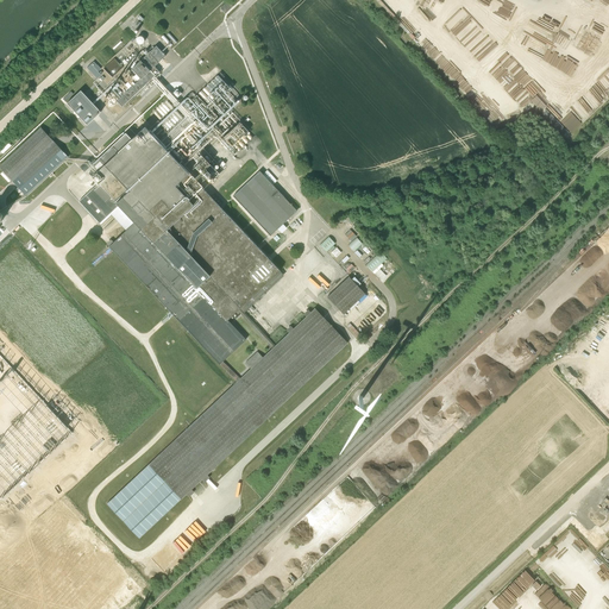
[(220,8),(225,13),(233,6),(228,1),(220,8)]
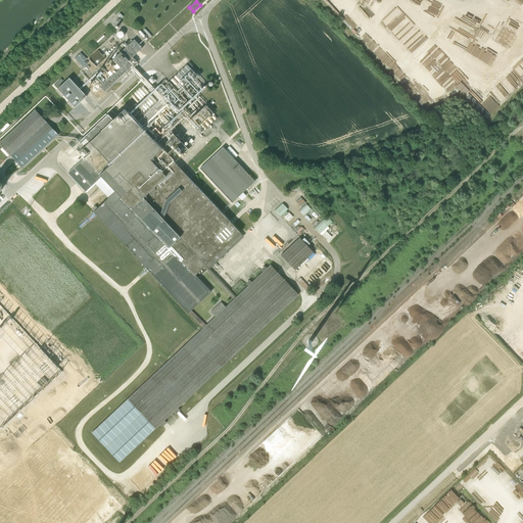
[(122,39),(126,35),(121,29),(116,32),(122,39)]
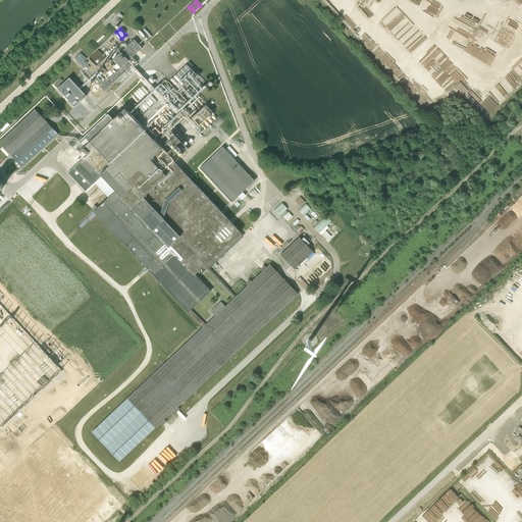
[(97,83),(95,86),(97,89),(100,86),(100,87),(104,91),(118,79),(121,82),(127,75),(124,72),(137,61),(133,57),(142,48),(134,39),(113,59),(117,63),(114,65),(112,67),(111,66),(108,69),(109,70),(107,72),(105,73),(109,79),(108,79),(104,73),(101,76),(105,82),(104,83),(100,79),(99,80),(98,79),(97,80),(97,81),(96,82),(97,83)]
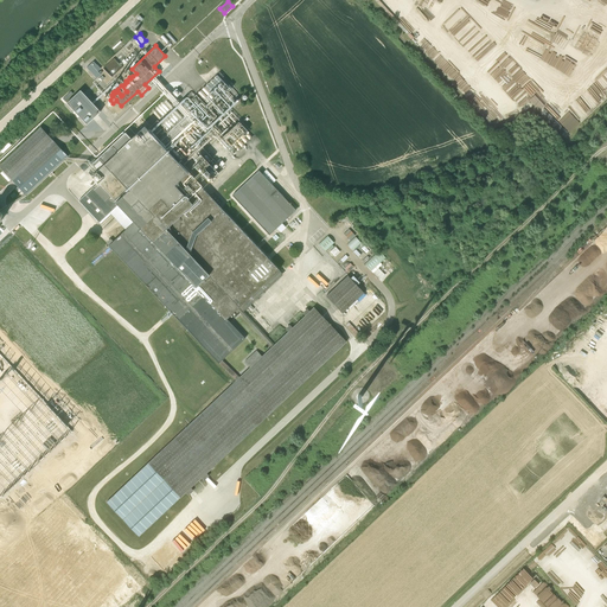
[(94,62),(87,68),(96,78),(101,75),(97,71),(101,69),(94,62)]
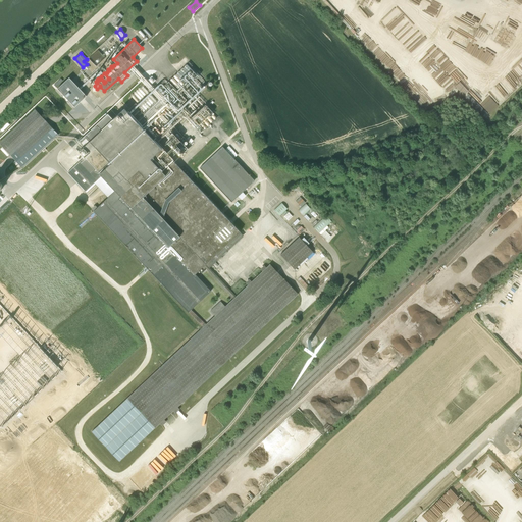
[(521,66),(519,63),(509,72),(509,81),(507,82),(507,86),(506,86),(504,85),(502,88),(497,88),(497,99),(494,98),(493,99),(493,102),(496,103),(497,100),(497,105),(500,105),(521,84),(521,66)]
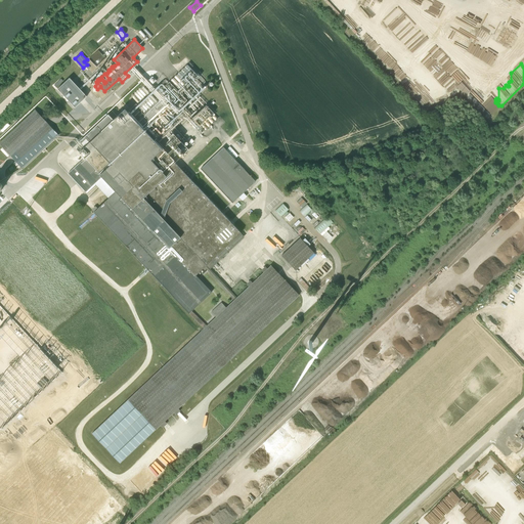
[(70,78),(57,89),(74,106),(85,95),(70,78)]
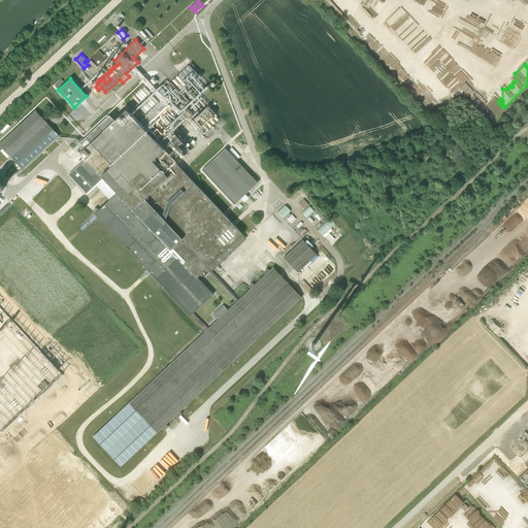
[(98,107),(87,96),(84,99),(87,103),(85,106),(92,113),(98,107)]
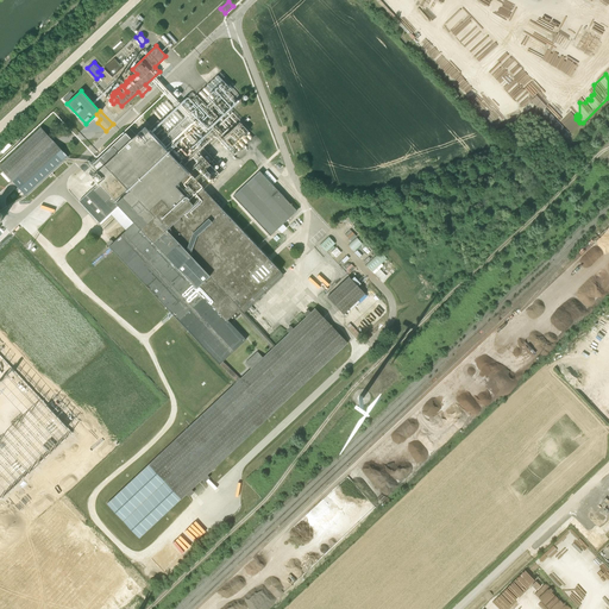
[(0,162),(0,167),(26,195),(68,157),(39,126),(0,162)]
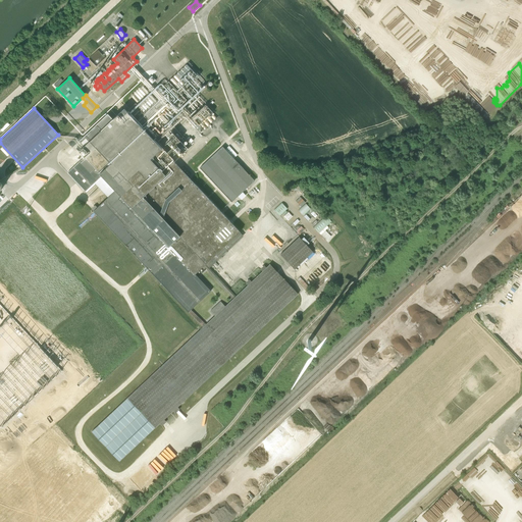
[(85,156),(67,172),(87,193),(96,185),(108,198),(97,207),(95,205),(91,209),(203,326),(92,431),(119,461),(159,423),(161,425),(166,421),(164,419),(172,411),(175,413),(179,409),(177,407),(298,294),(270,264),(266,267),(264,265),(260,268),(262,271),(251,281),(249,278),(245,282),(248,284),(236,296),(209,267),(244,236),(124,108),(102,131),(97,124),(79,140),(85,147),(80,151),(85,156)]
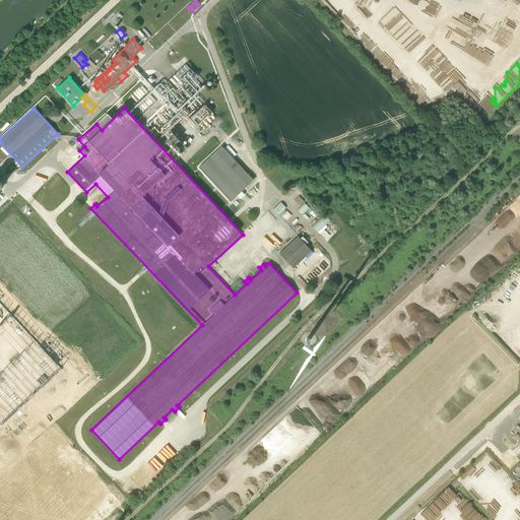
[(221,146),(199,168),(231,201),(237,195),(240,199),(245,195),(242,191),(244,189),(246,190),(249,188),(247,186),(253,180),(233,157),(237,154),(228,145),(224,148),(221,146)]
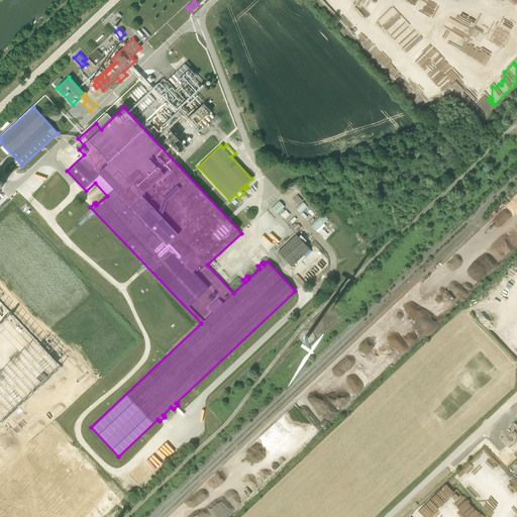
[(279,201),(272,208),(277,213),(285,207),(279,201)]
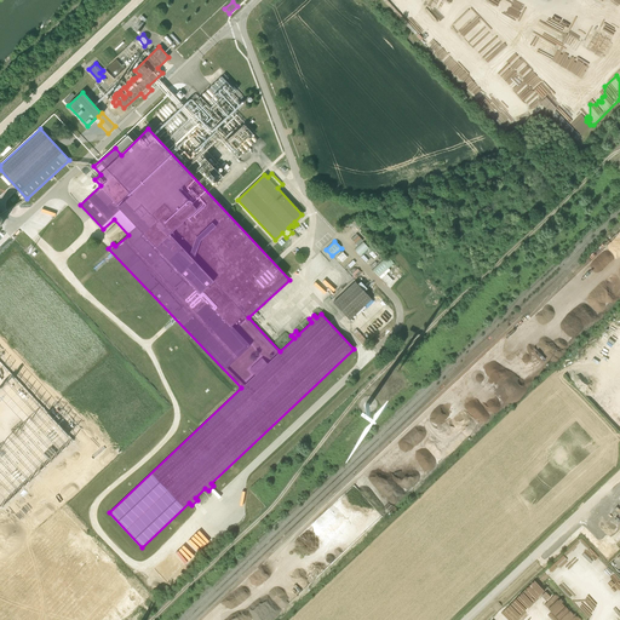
[(363,241),(354,250),(360,256),(368,248),(363,241)]
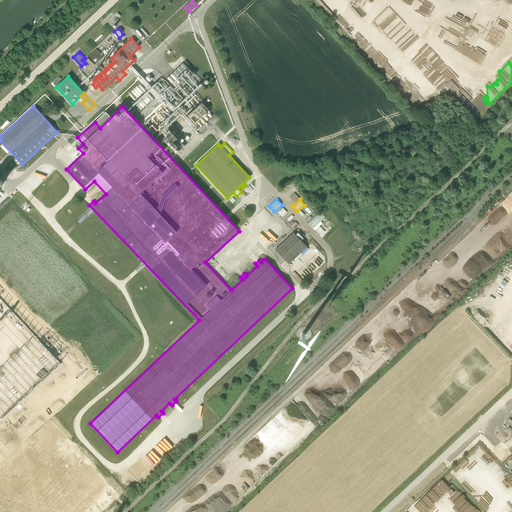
[(320,211),(307,222),(320,236),(328,229),(320,221),(325,217),(320,211)]
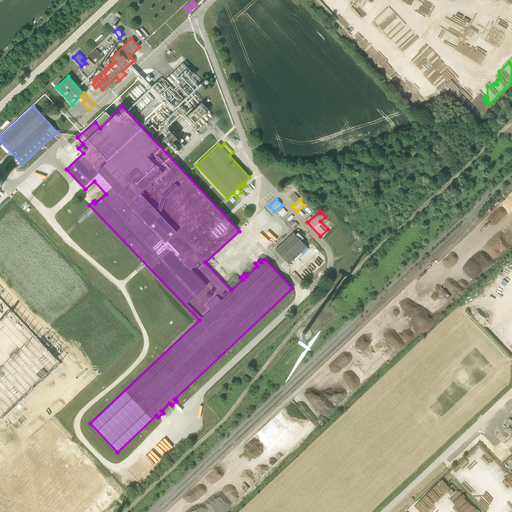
[(293,232),(275,249),(288,264),(294,259),(295,260),(302,254),(302,255),(308,249),(307,247),(293,232)]
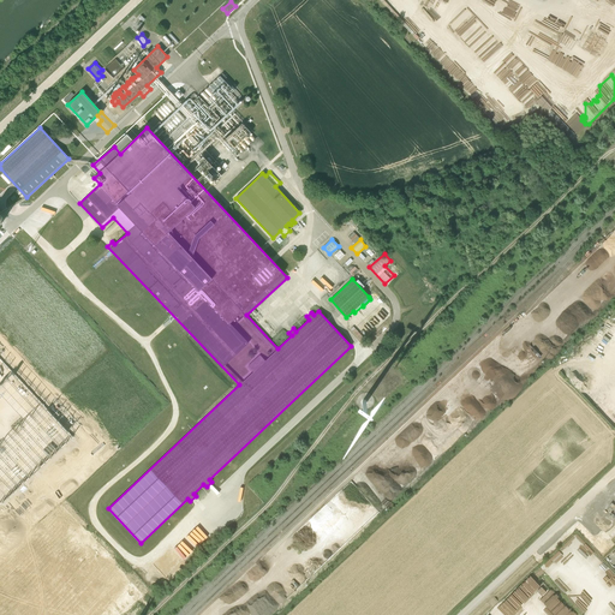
[(353,326),(350,329),(360,340),(363,336),(353,326)]
